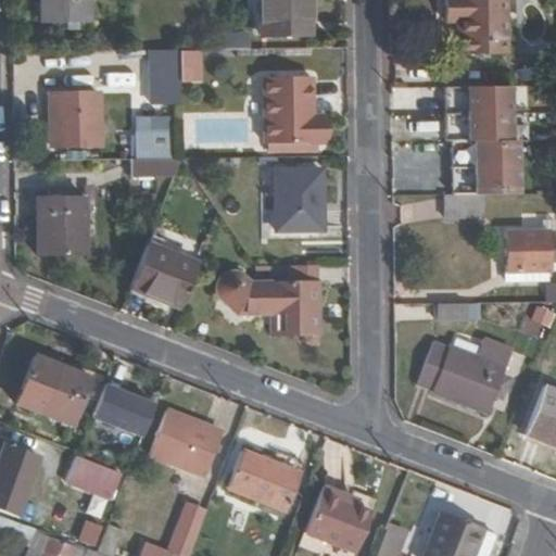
[(88,0),(39,0),(40,23),(88,23),(88,0)]
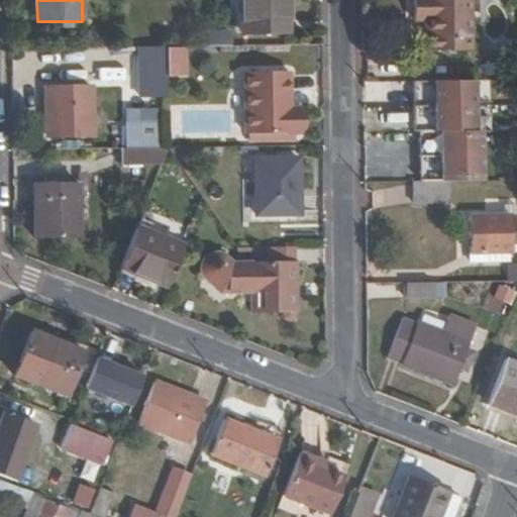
[(287,0),(239,0),(240,32),(288,31),(287,0)]
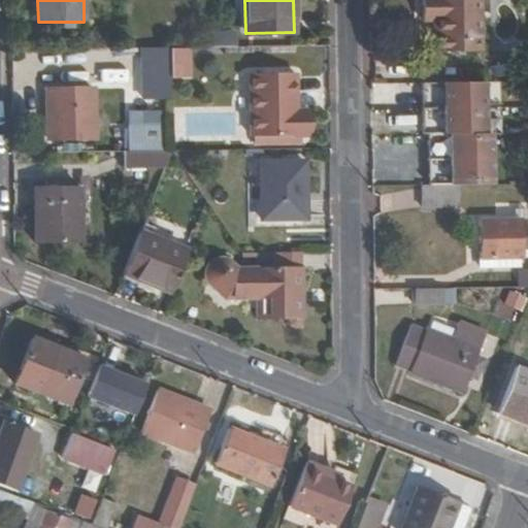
[(420,0),(421,20),(435,20),(436,52),(483,52),(482,0),(420,0)]
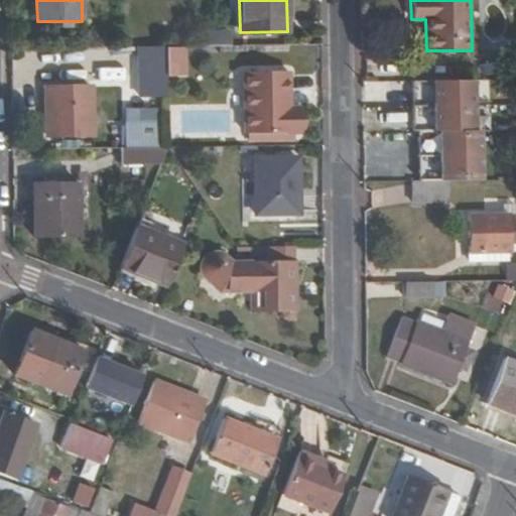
[(198,45),(222,45),(221,32),(198,32),(198,45)]
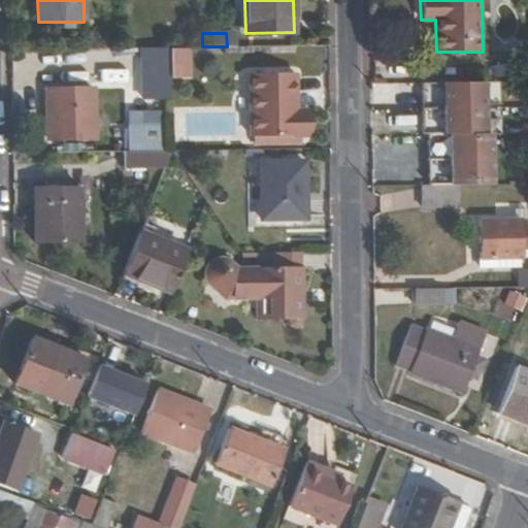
[(188,47),(170,47),(170,77),(189,76),(188,47)]
